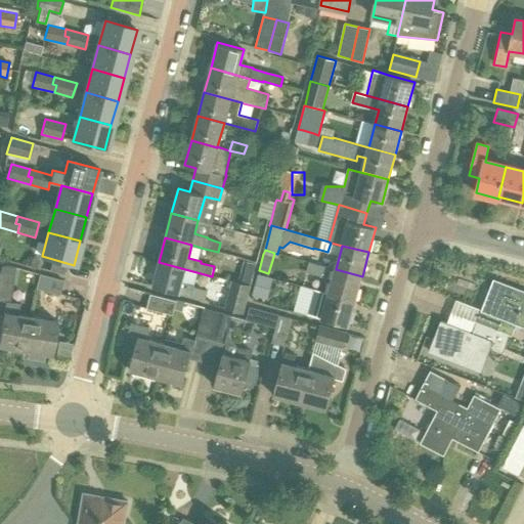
[(181,281),(185,269),(159,262),(151,287),(178,294),(191,297),(205,301),(208,291),(194,288),(194,286),(181,281)]
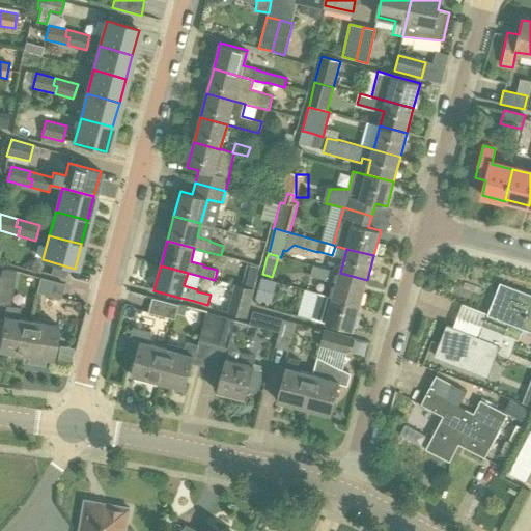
[(367,280),(340,273),(313,266),(310,276),(337,283),(333,297),(360,305),(367,280)]
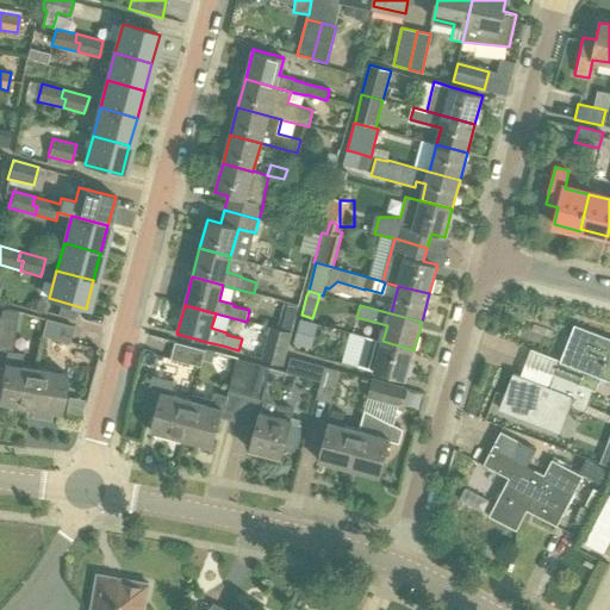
[(11,352),(18,312),(8,310),(1,311),(0,313),(0,350),(6,352),(5,362),(0,387),(0,404),(29,409),(36,368),(20,366),(23,354),(11,352)]
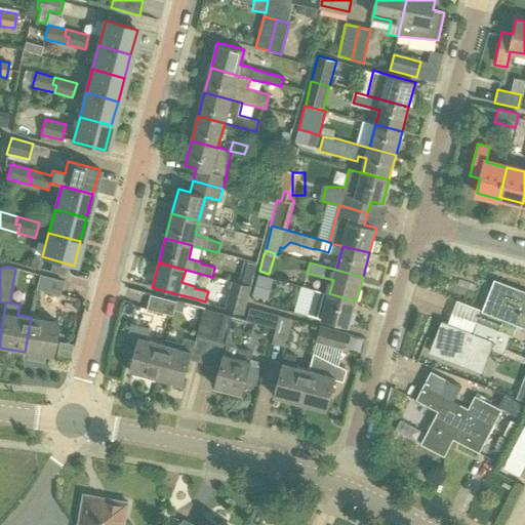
[(59,295),(64,281),(39,275),(35,289),(59,295)]
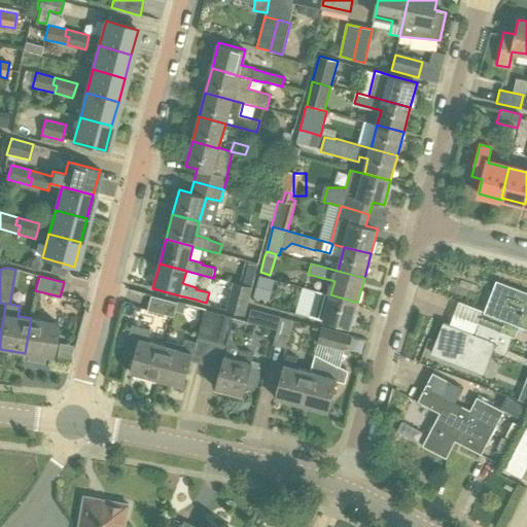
[(253,297),(264,300),(269,302),(275,280),(259,276),(253,297)]
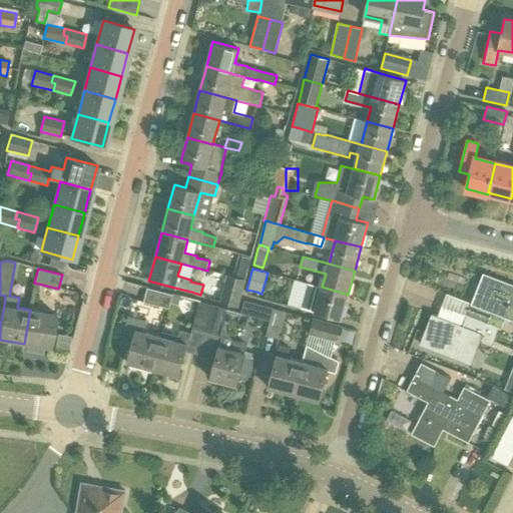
[(469,302),(464,314),(487,323),(499,328),(501,329),(506,317),(512,320),(512,284),(483,274),(472,304),(469,302)]
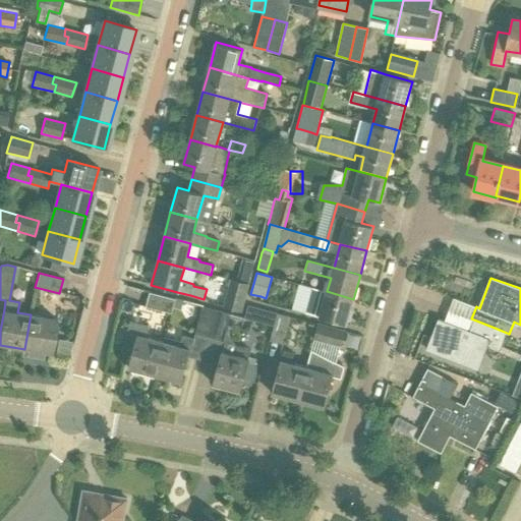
[(242,312),(249,283),(230,279),(223,307),(242,312)]
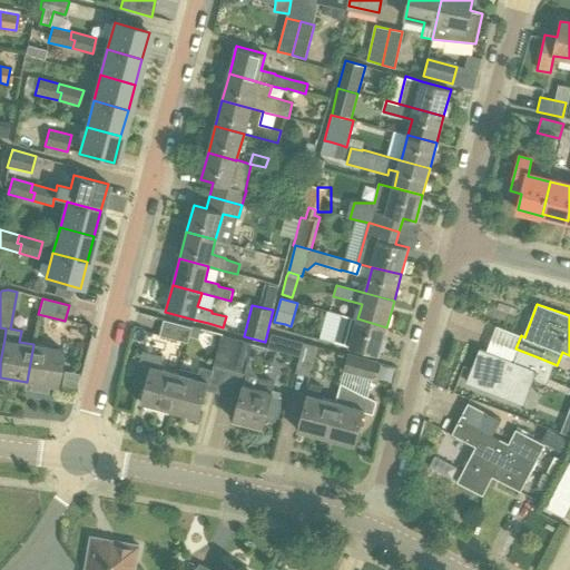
[(386,327),(357,318),(342,314),(334,342),(380,354),(386,327)]
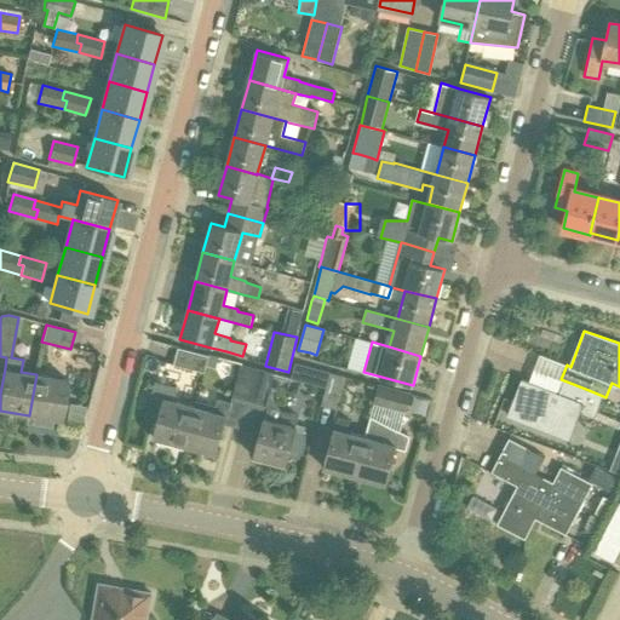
[(205,373),(208,356),(178,348),(173,365),(205,373)]
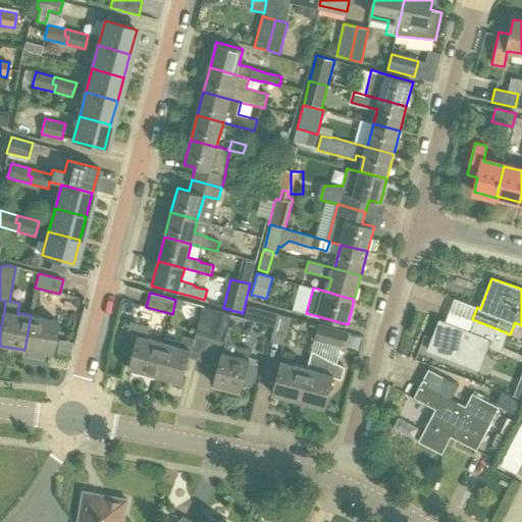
[(175,300),(173,309),(181,311),(185,301),(176,299),(175,300)]
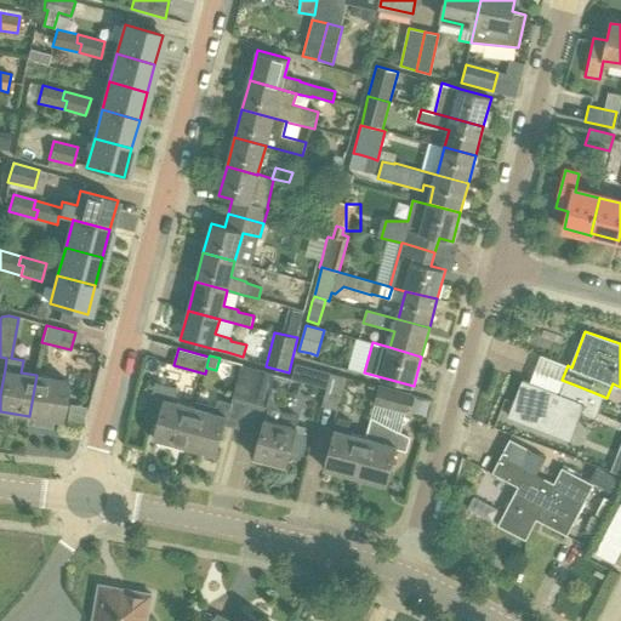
[(241,365),(233,398),(250,403),(258,370),(241,365)]
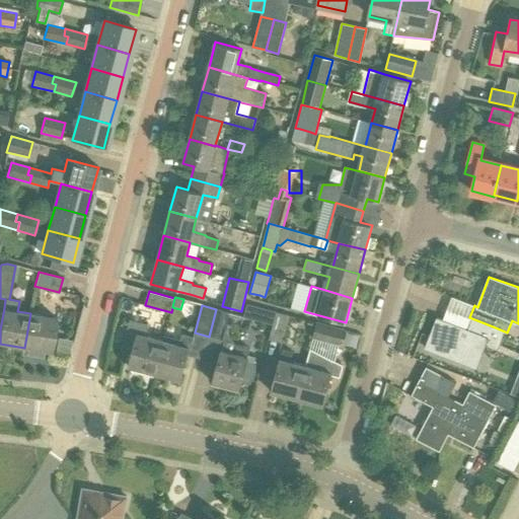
[(209,337),(223,341),(225,331),(230,313),(216,309),(209,337)]
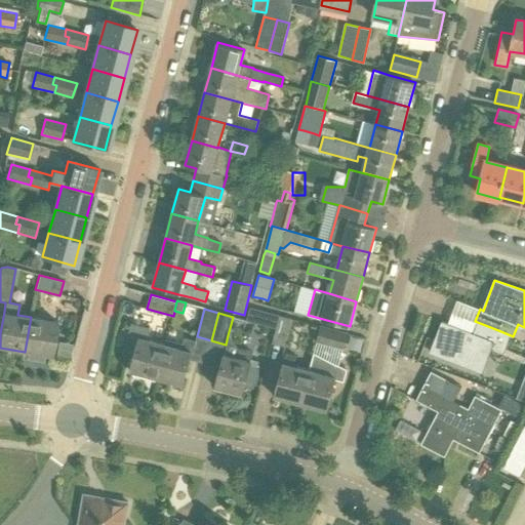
[(286,348),(293,320),(279,316),(272,344),(286,348)]
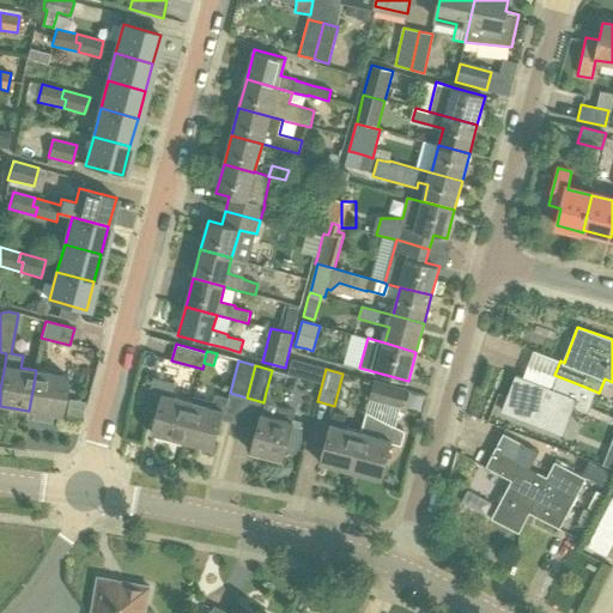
[(36,370),(29,411),(34,412),(32,419),(50,422),(52,414),(59,416),(66,375),(36,370)]
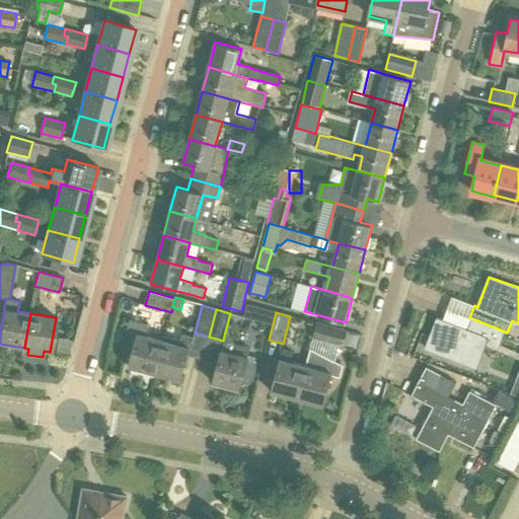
[(493,326),(469,317),(465,328),(437,317),(430,337),(432,338),(428,350),(476,368),(485,346),(497,351),(505,331),(493,326)]
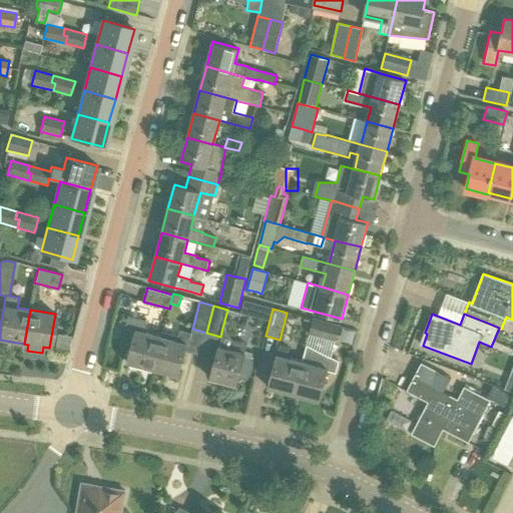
[(153,370),(162,337),(146,333),(146,321),(128,316),(121,342),(132,345),(127,363),(153,370)]
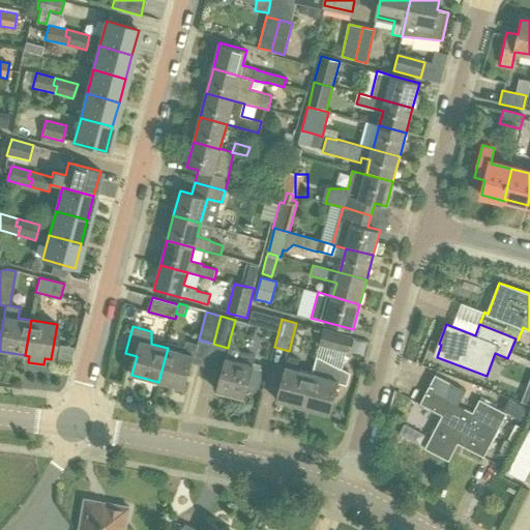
[(346,352),(350,337),(324,330),(320,345),(346,352)]
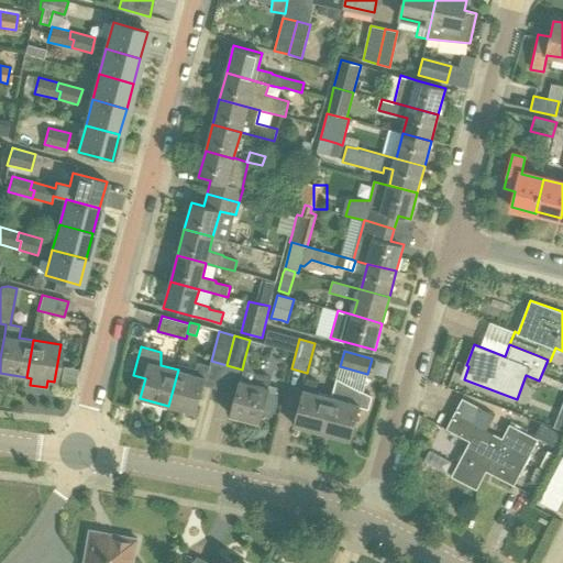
[(195,414),(202,386),(205,386),(210,365),(198,362),(196,368),(179,364),(178,370),(168,406),(195,414)]
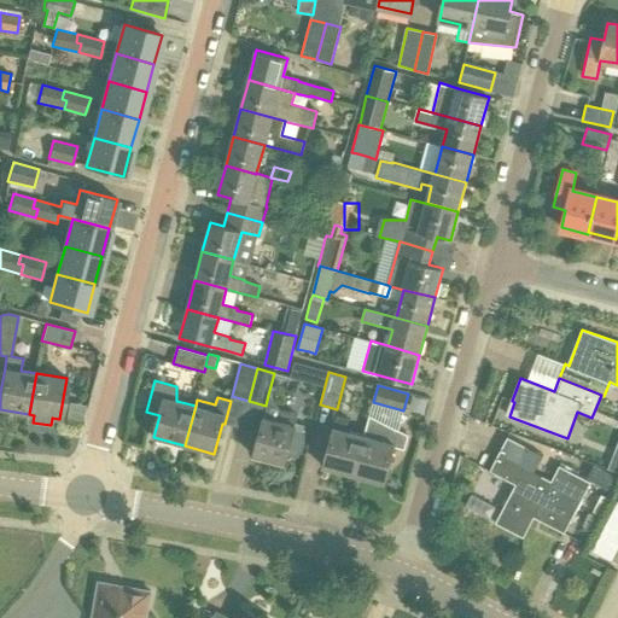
[(368,414),(366,425),(363,435),(354,476),(384,484),(394,445),(404,449),(408,436),(408,435),(398,430),(407,417),(403,410),(373,402),(369,415),(368,414)]
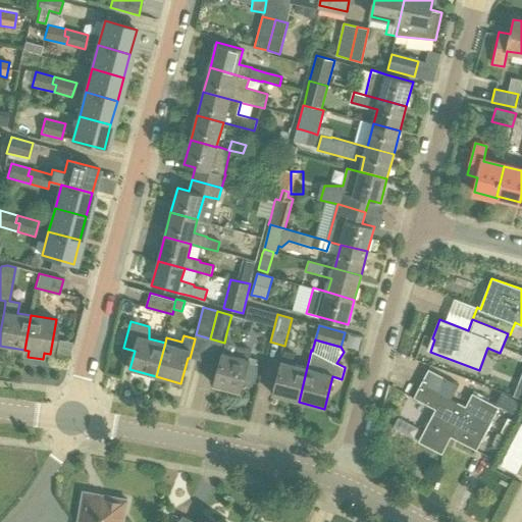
[(236,355),(223,352),(219,366),(214,385),(240,393),(242,384),(252,386),(253,382),(255,383),(258,372),(256,371),(257,367),(247,364),(249,359),(250,359),(252,351),(238,347),(236,355)]
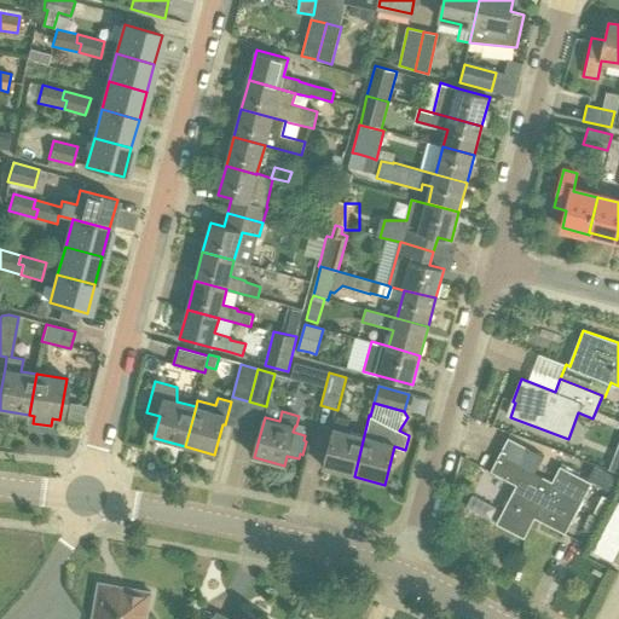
[(353,476),(364,435),(346,432),(350,420),(337,417),(334,428),(336,428),(325,469),(353,476)]
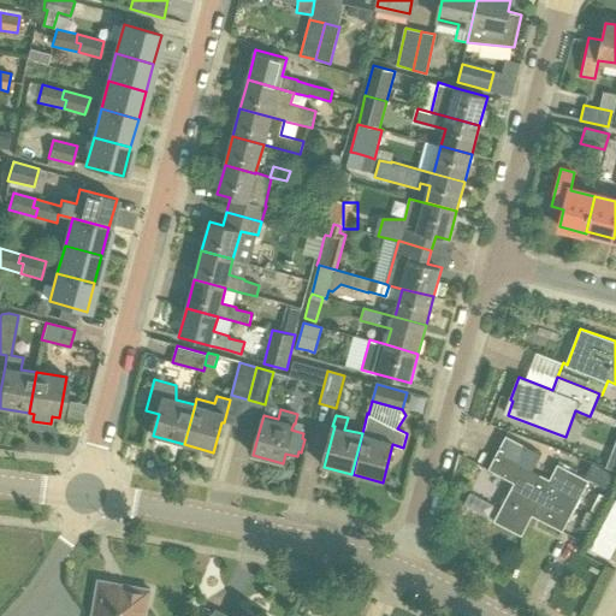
[(496,430),(484,424),(478,433),(491,439),(496,430)]
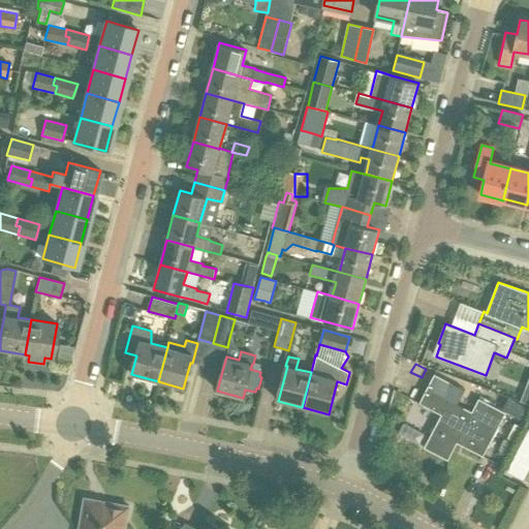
[(528,384),(527,384),(520,401),(528,403),(528,384)]
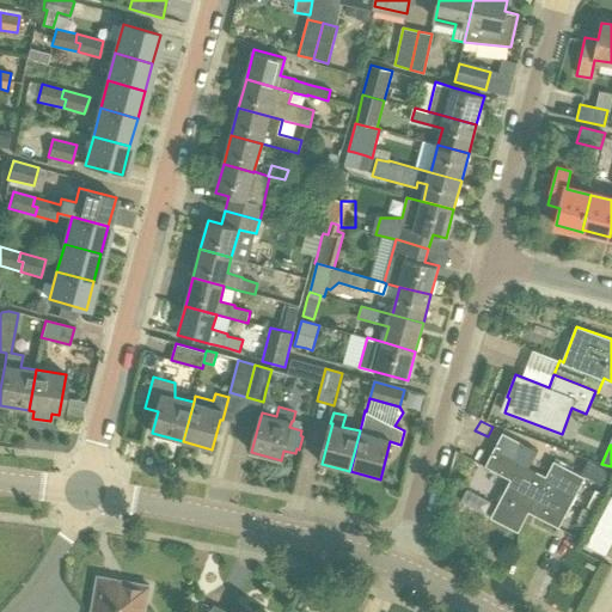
[(546,476),(494,448),(485,466),(510,479),(490,518),(518,532),(528,512),(558,527),(585,476),(555,460),(546,476)]
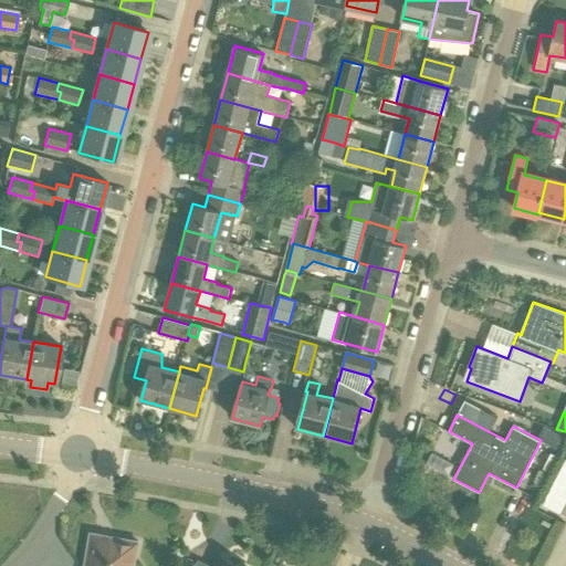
[(549,452),(542,468),(549,471),(557,456),(549,452)]
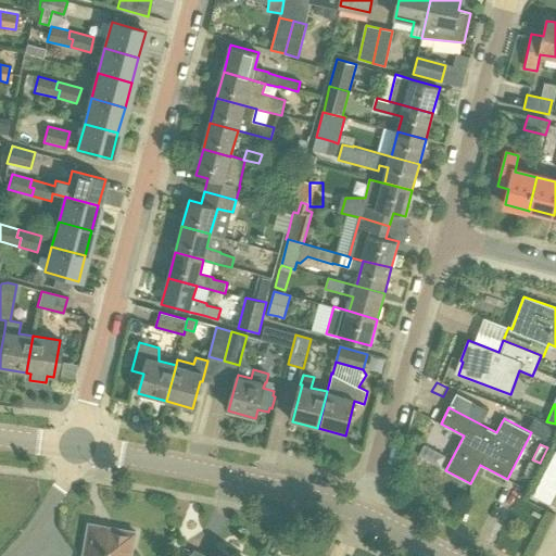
[(551,505),(555,493),(555,450),(555,451),(532,496),(551,505)]
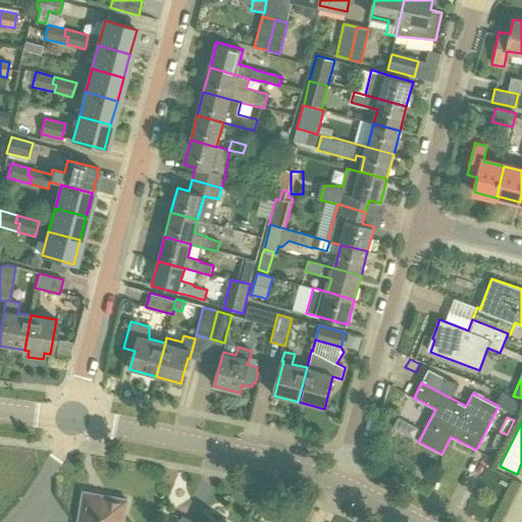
[(500,448),(505,437),(497,433),(491,444),(500,448)]
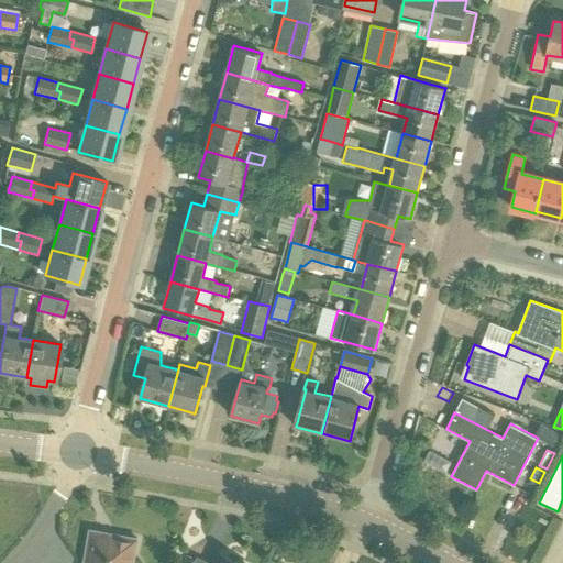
[(133,562),(138,539),(89,530),(84,562),(133,562)]
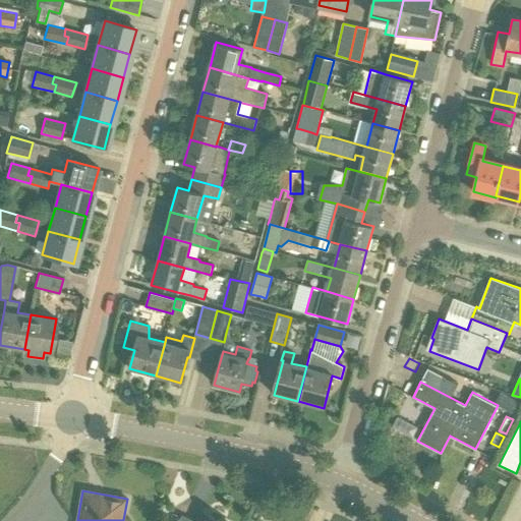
[(222,520),(201,512),(196,520),(194,520),(182,515),(179,520),(222,520)]
